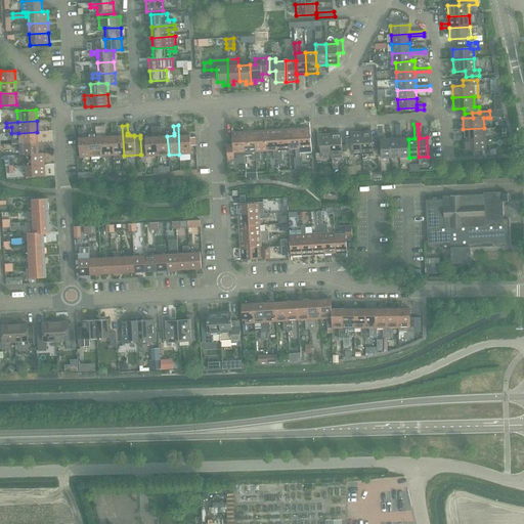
[(182,125),(178,125),(179,155),(191,154),(190,146),(190,138),(189,134),(182,135),(182,132),(183,132),(182,125)]
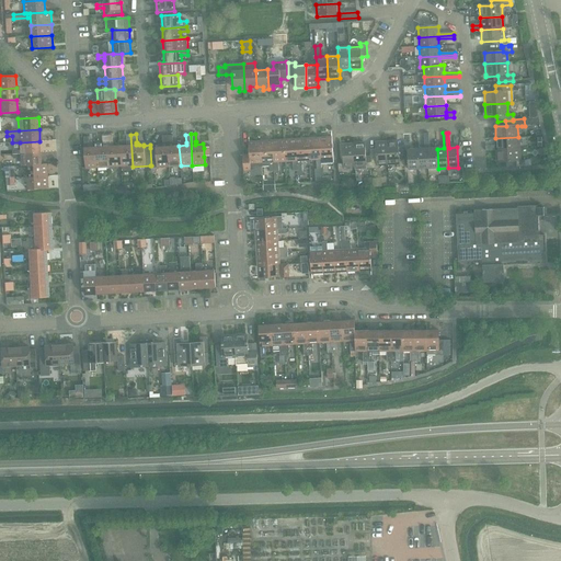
[(424,149),(418,150),(419,170),(428,169),(426,134),(423,134),(424,149)]
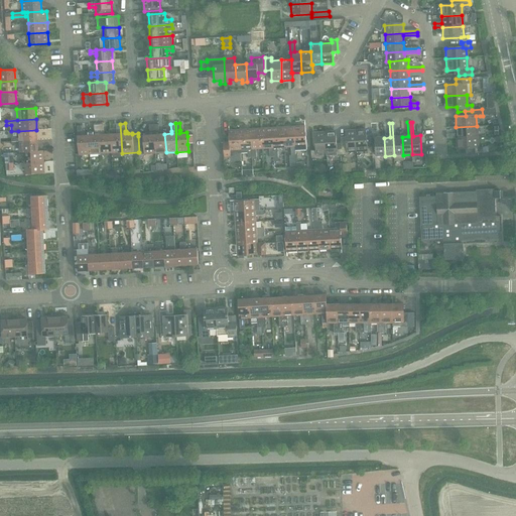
[(394,123),(392,123),(394,155),(403,155),(402,137),(395,137),(394,123)]
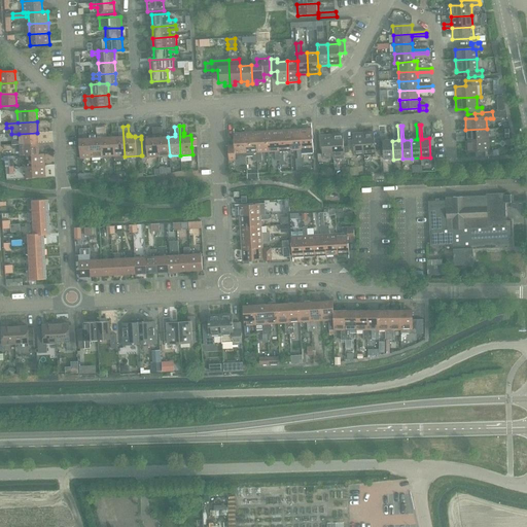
[(125,156),(123,127),(118,127),(118,135),(119,134),(119,137),(112,137),(114,156),(114,160),(115,160),(115,161),(124,160),(124,159),(125,159),(125,156)]
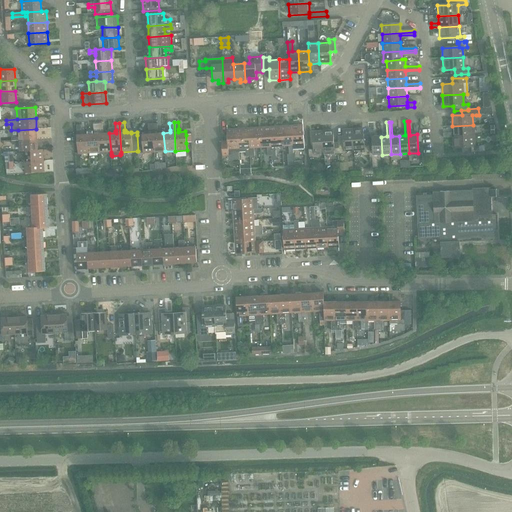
[(157,123),(152,124),(154,152),(165,151),(163,133),(162,133),(157,133),(157,131),(157,130),(157,123)]
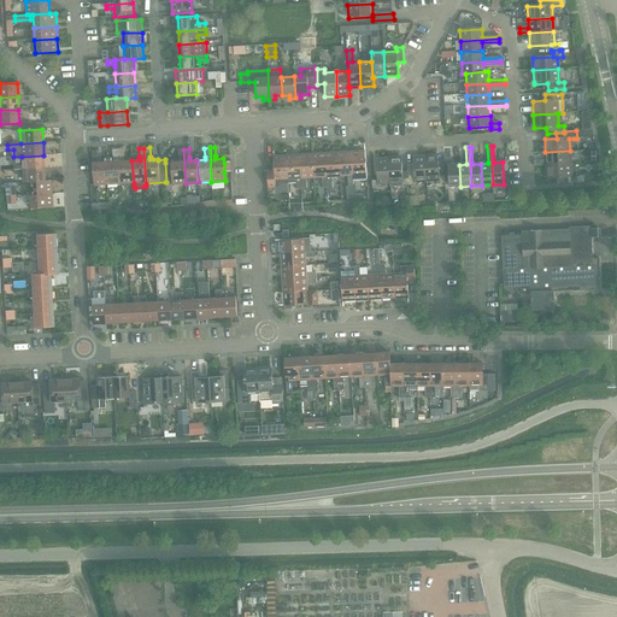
[(113,162),(106,163),(107,186),(121,184),(118,150),(112,151),(113,159),(113,162)]
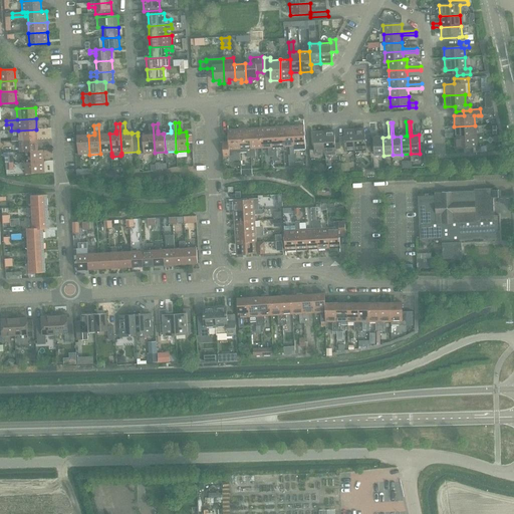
[(103,124),(98,124),(100,154),(111,153),(109,134),(103,135),(103,132),(103,124)]
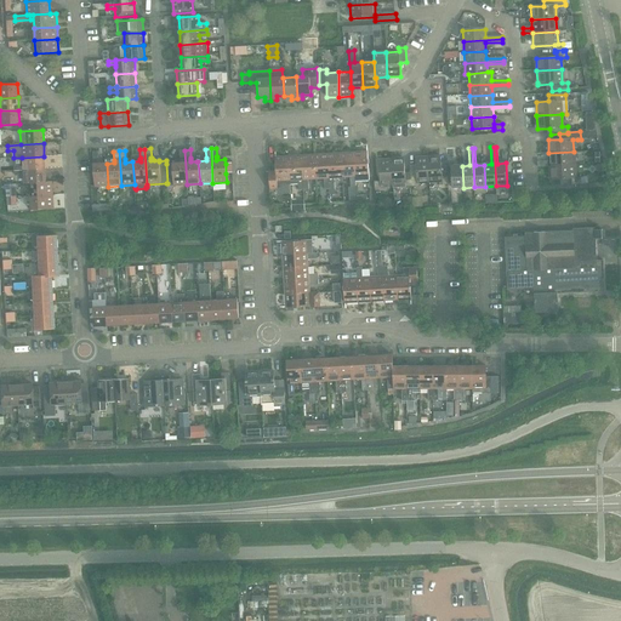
[(167,186),(174,186),(187,184),(184,151),(180,151),(180,159),(181,159),(181,163),(171,163),(172,164),(166,164),(167,183),(166,183),(167,186)]
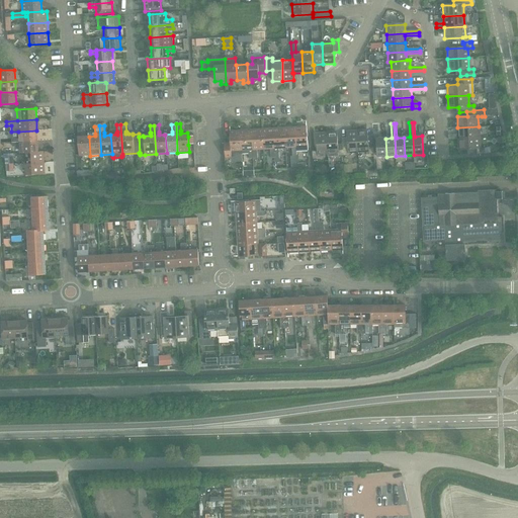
[(307,125),(295,126),(296,151),(308,151),(307,125)]
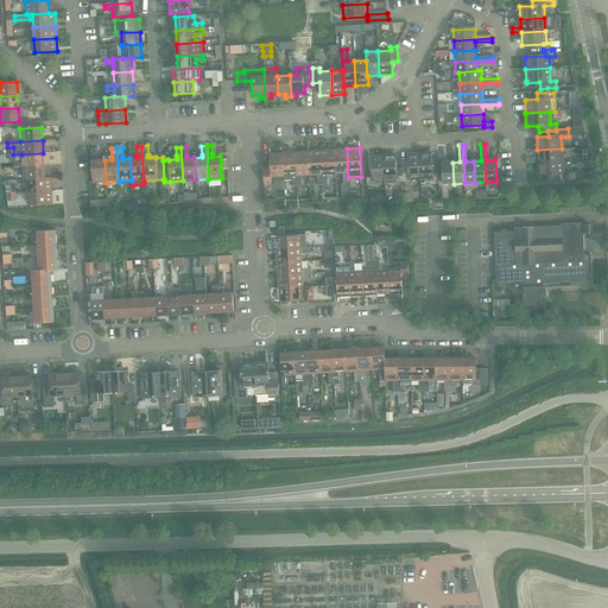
[(93,183),(106,183),(105,160),(96,160),(96,158),(97,158),(96,149),(90,150),(92,158),(90,158),(93,183)]
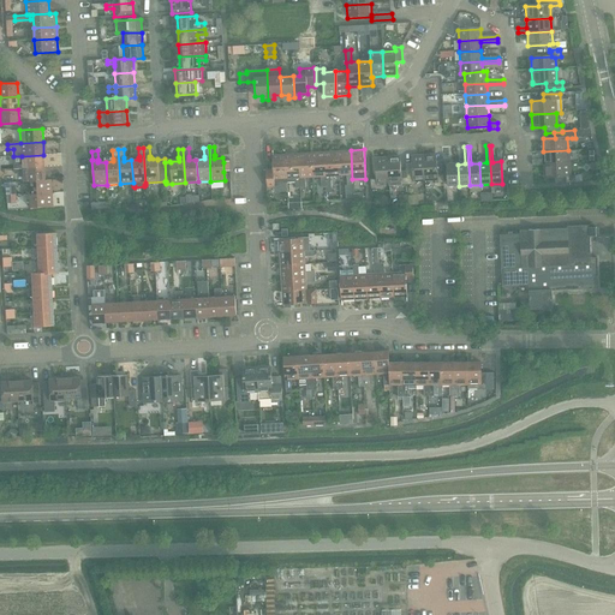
[(353,184),(352,179),(351,150),(338,151),(339,175),(347,175),(347,185),(353,184)]
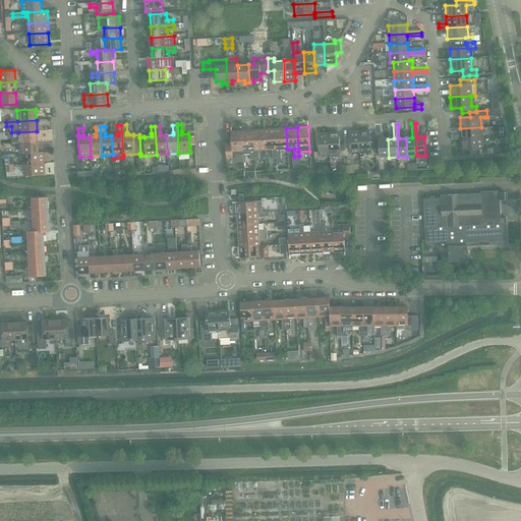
[(481,138),(481,127),(460,128),(461,135),(451,136),(451,140),(461,139),(481,138)]
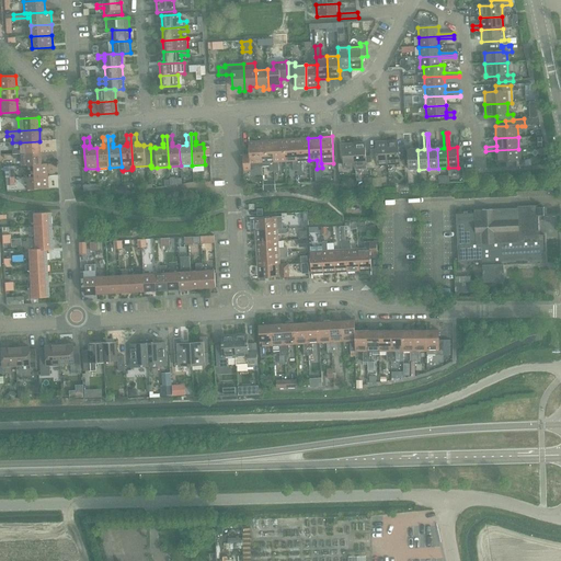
[(294,170),(297,170),(298,170),(296,138),(284,139),(286,161),(293,161),(294,170)]
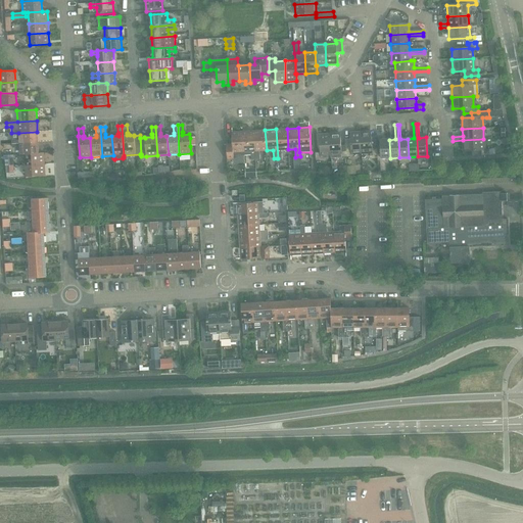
[(282,149),(288,149),(287,129),(276,129),(278,158),(277,158),(278,163),(282,163),(282,157),(282,149)]
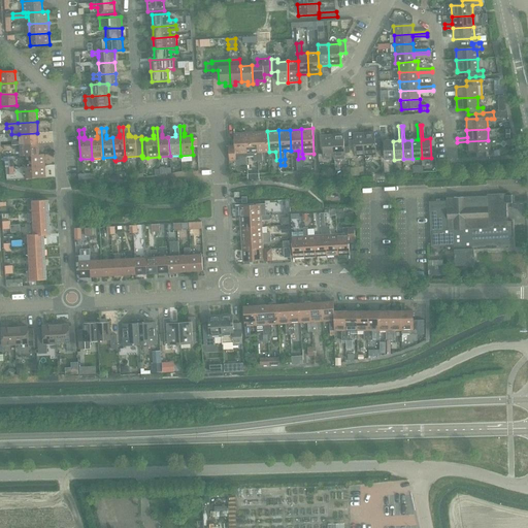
[(262,153),(269,152),(267,131),(257,132),(258,161),(262,161),(262,153)]
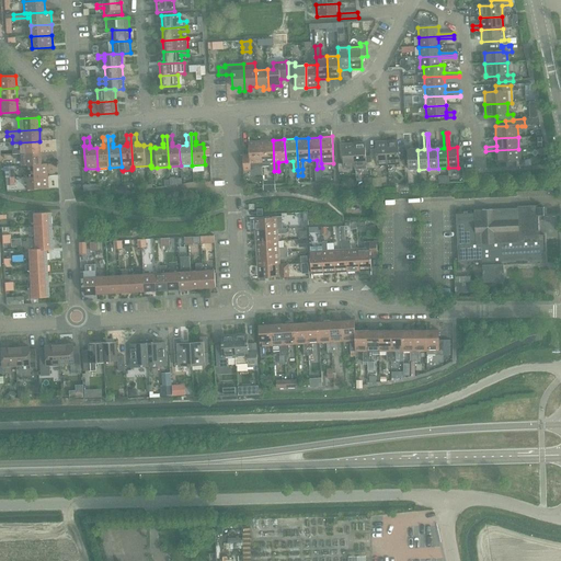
[(251,171),(250,170),(253,170),(255,167),(262,167),(262,163),(260,140),(249,141),(249,155),(243,156),(243,171),(251,171)]
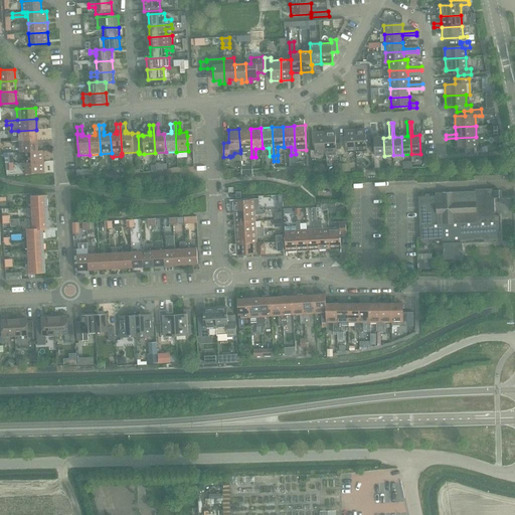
[(247,158),(251,157),(250,129),(238,129),(240,150),(247,149),(247,158)]
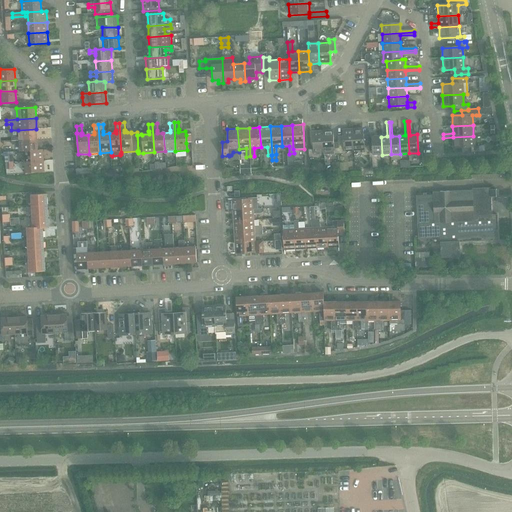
[(12,138),(12,141),(37,139),(36,129),(18,130),(18,137),(12,138)]
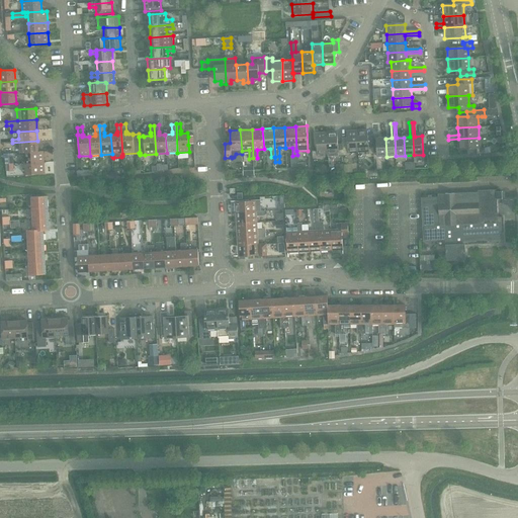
[(347,151),(342,151),(343,156),(343,157),(349,156),(349,153),(358,153),(357,132),(346,133),(347,151)]
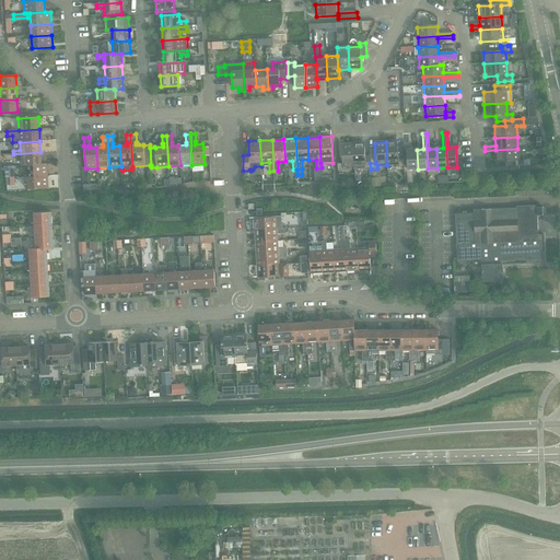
[(397,142),(386,142),(387,165),(396,164),(396,167),(404,167),(403,148),(397,148),(397,142)]
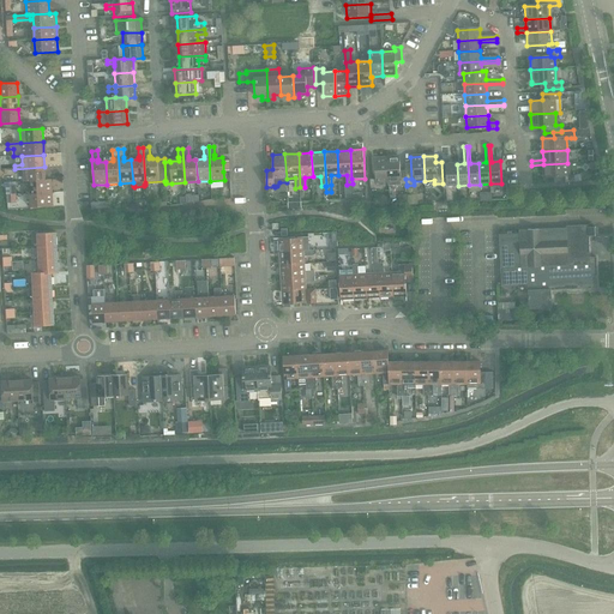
[(446,186),(458,186),(457,164),(449,164),(447,156),(443,157),(443,166),(445,166),(446,186)]
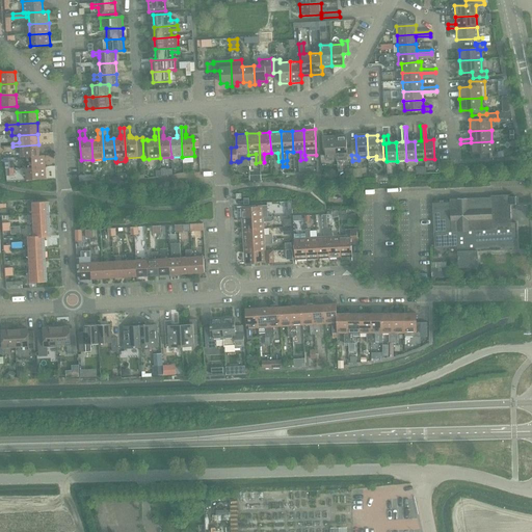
[(327,159),(336,159),(335,137),(324,138),(325,157),(320,157),(321,163),(327,162),(327,159)]
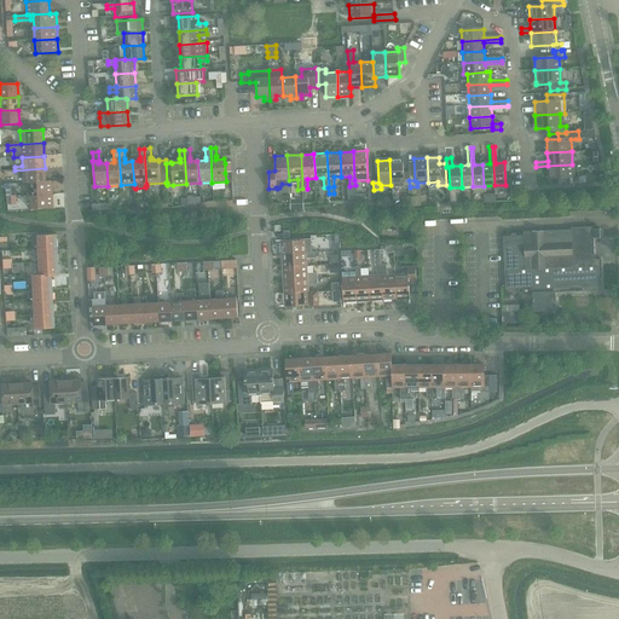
[(403,160),(389,160),(391,185),(392,187),(410,186),(409,180),(404,180),(403,160)]
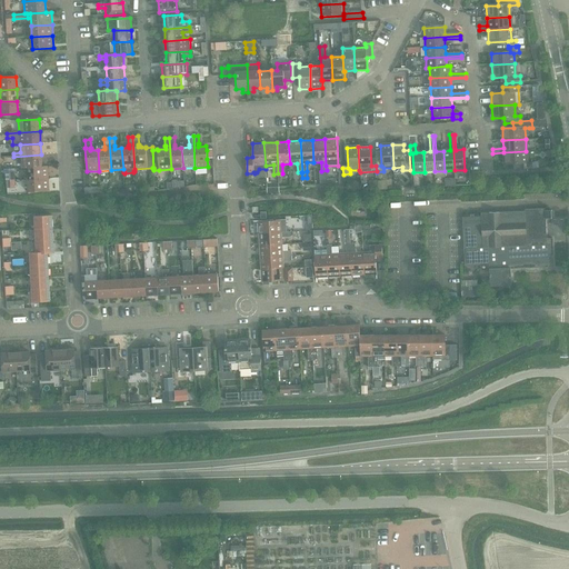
[(527,162),(526,151),(503,152),(503,166),(523,165),(523,170),(532,169),(531,162),(527,162)]
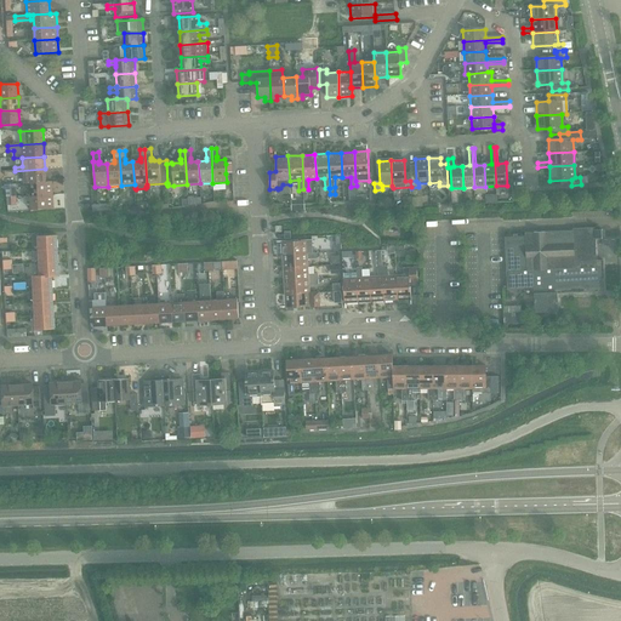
[(15,176),(23,176),(23,184),(29,184),(29,183),(46,183),(46,182),(45,169),(15,171),(15,176)]
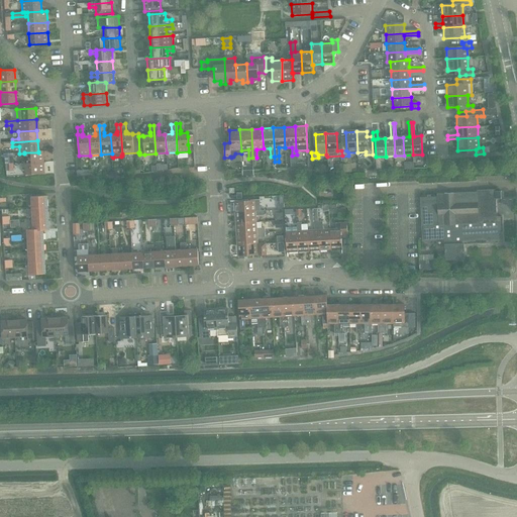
[(25,164),(43,163),(42,151),(38,151),(38,152),(24,152),(24,153),(25,164)]
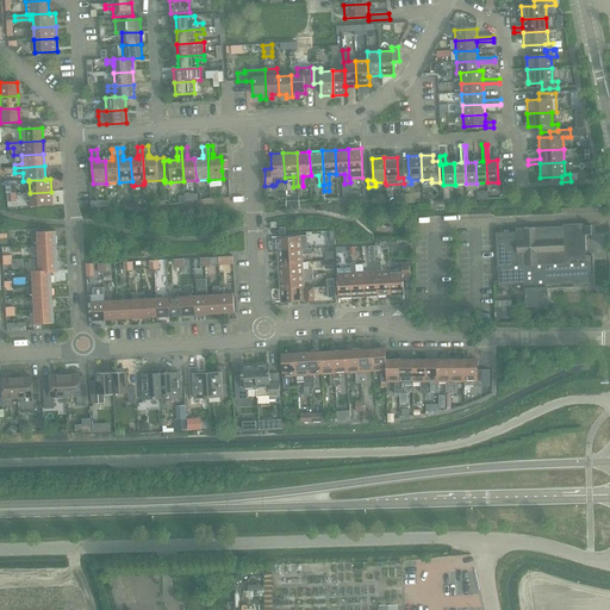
[(53,205),(51,192),(30,193),(30,206),(53,205)]
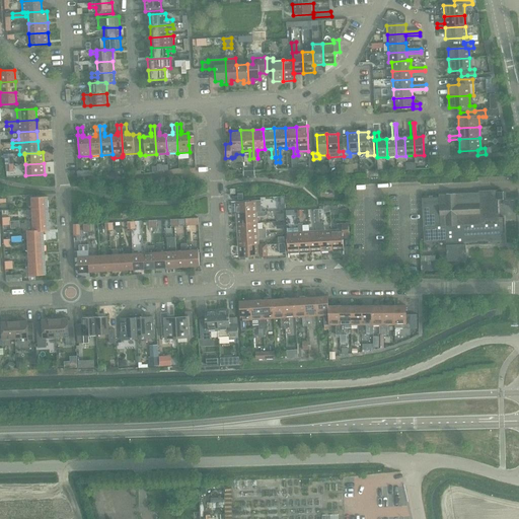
[(253,168),(243,168),(243,172),(243,173),(243,176),(253,175),(253,173),(253,172),(253,168)]
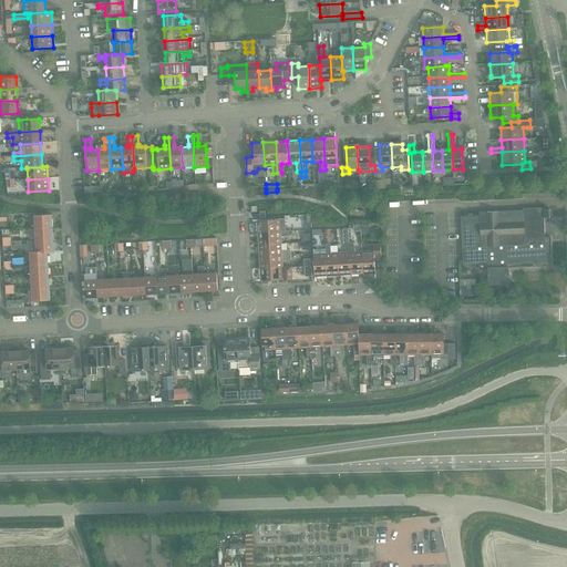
[(550,237),(544,238),(544,218),(549,218),(549,209),(543,209),(543,208),(523,209),(523,210),(478,213),(478,216),(461,217),(463,265),(490,264),(490,268),(487,268),(487,286),(509,285),(508,267),(514,267),(546,266),(546,265),(552,265),(550,237)]
